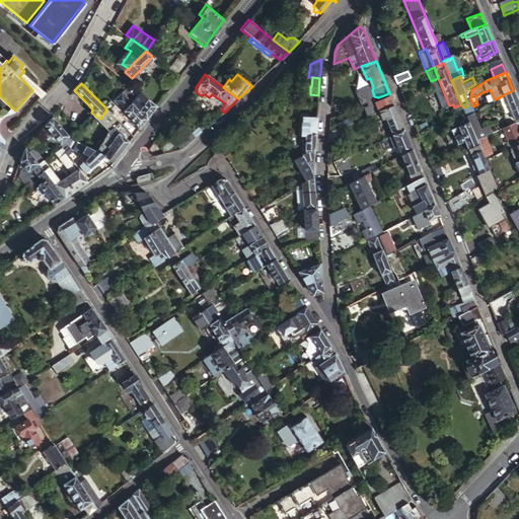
[(156,105),(132,87),(127,91),(142,103),(137,109),(146,119),(156,105)]
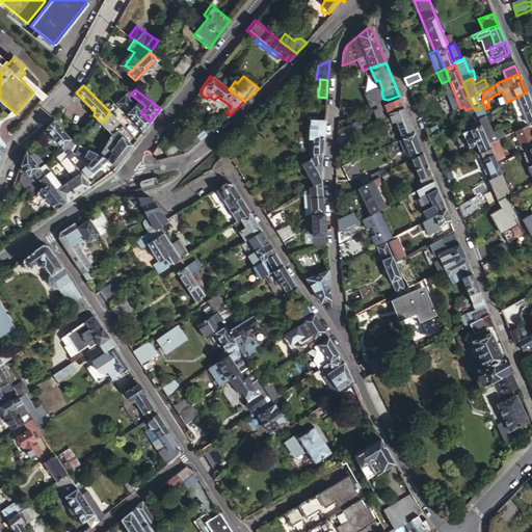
[(526,123),(531,121),(531,106),(526,92),(515,98),(523,114),(526,123)]
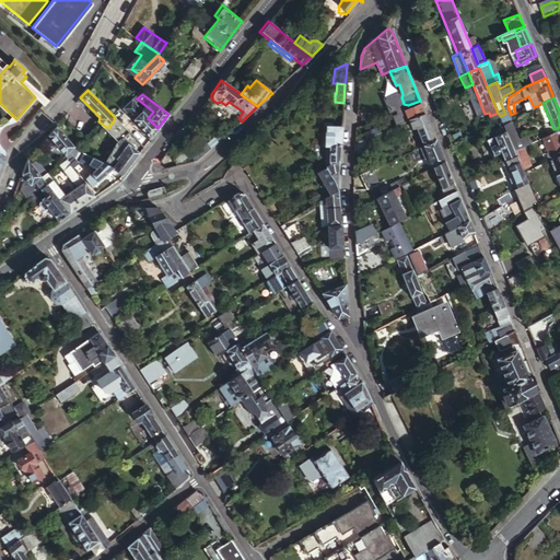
[(149,139),(158,128),(148,118),(132,103),(124,113),(149,139)]
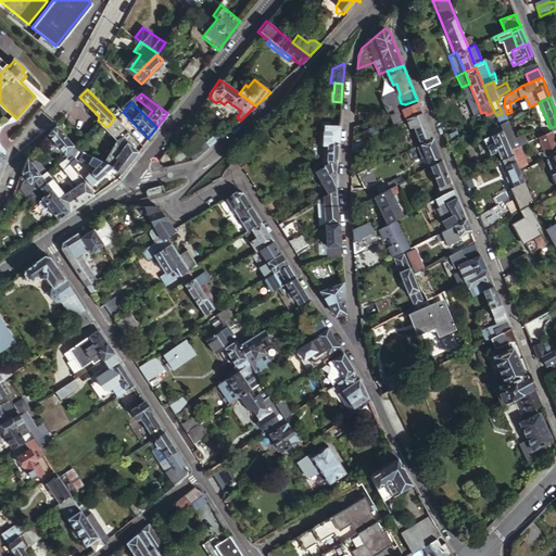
[(546,119),(539,102),(533,105),(540,122),(546,119)]
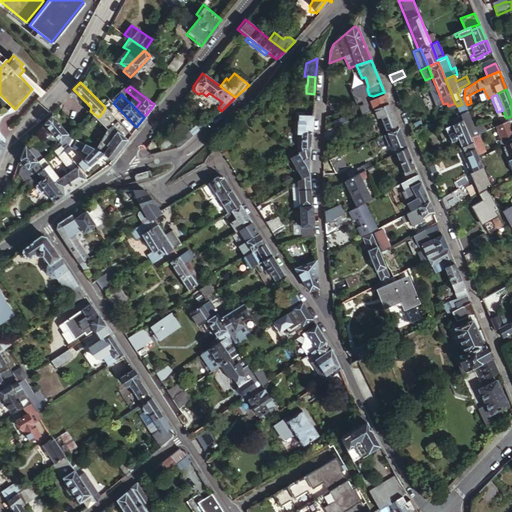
[(389,104),(387,100),(382,103),(381,101),(372,104),(375,110),(376,110),(389,104)]
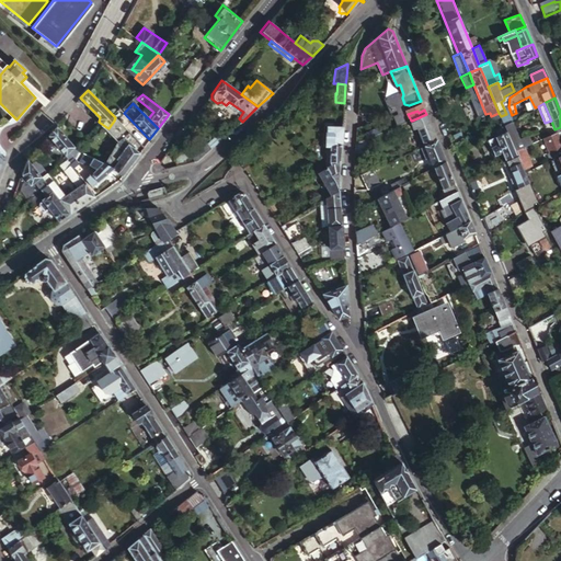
[(436,140),(426,114),(412,121),(415,129),(419,128),(425,146),(436,140)]
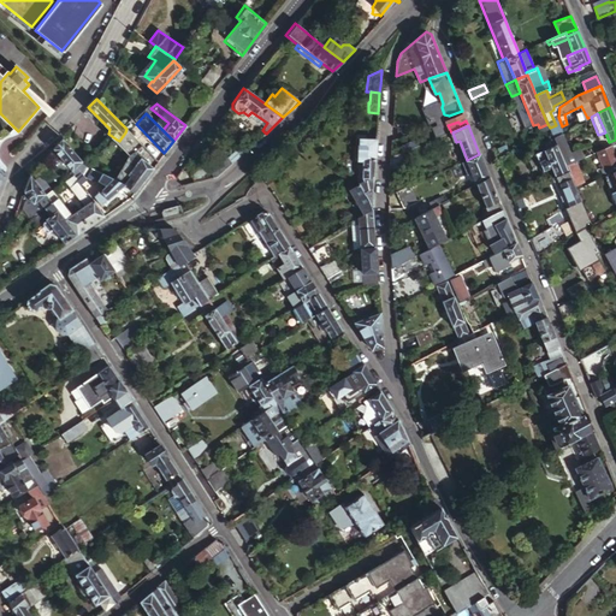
[(550,130),(542,134),(544,140),(552,136),(551,132),(550,130)]
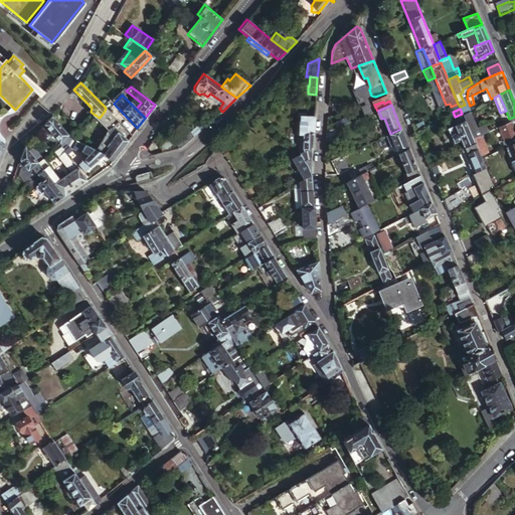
[(100,118),(98,117),(95,123),(106,132),(111,128),(117,122),(105,111),(100,118)]
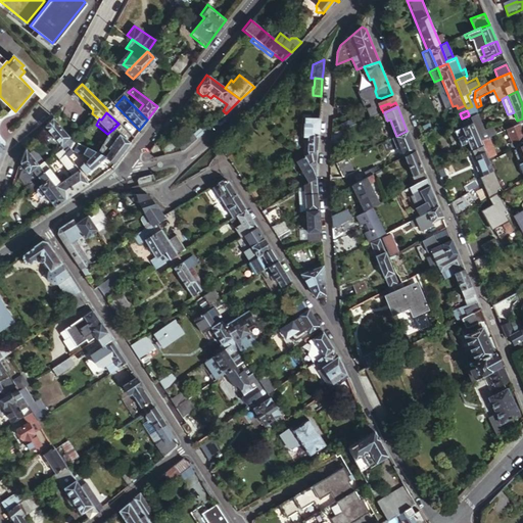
[(476,112),(473,113),(470,115),(473,126),(480,122),(476,112)]
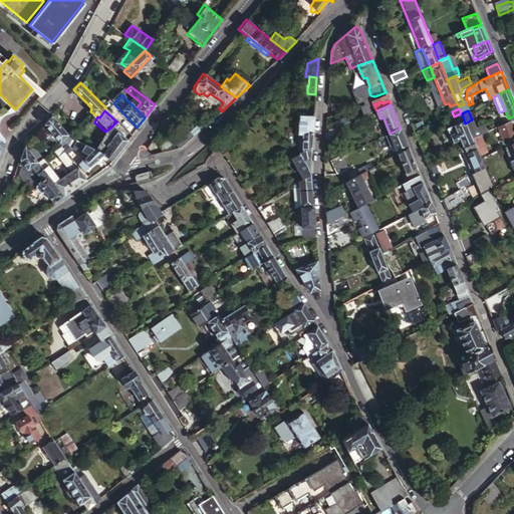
[(473,142),(471,137),(469,133),(465,123),(462,113),(443,124),(451,143),(459,139),(462,145),(465,143),(466,145),(473,142)]
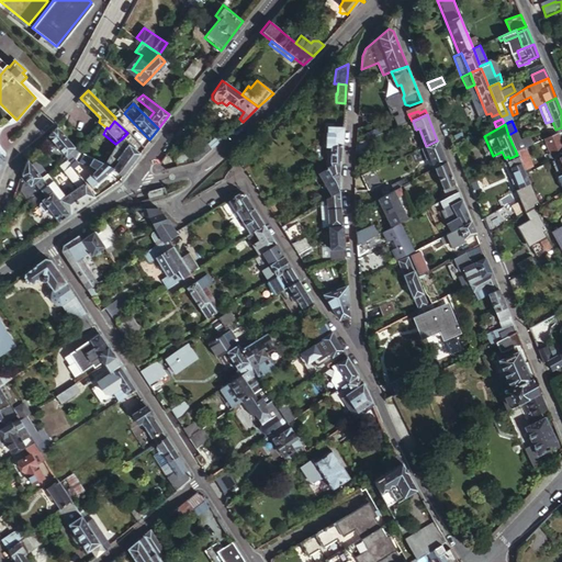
[(56,125),(48,134),(67,155),(67,154),(69,156),(67,157),(69,160),(74,157),(76,159),(80,152),(56,125)]
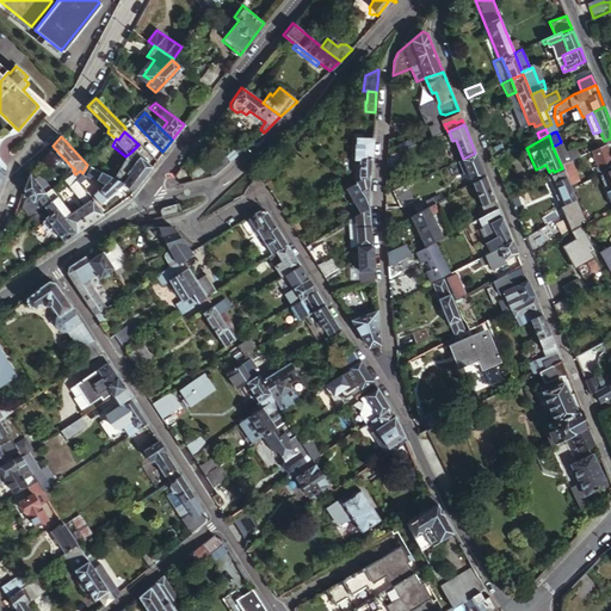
[(506,140),(488,148),(493,159),(510,150),(506,140)]
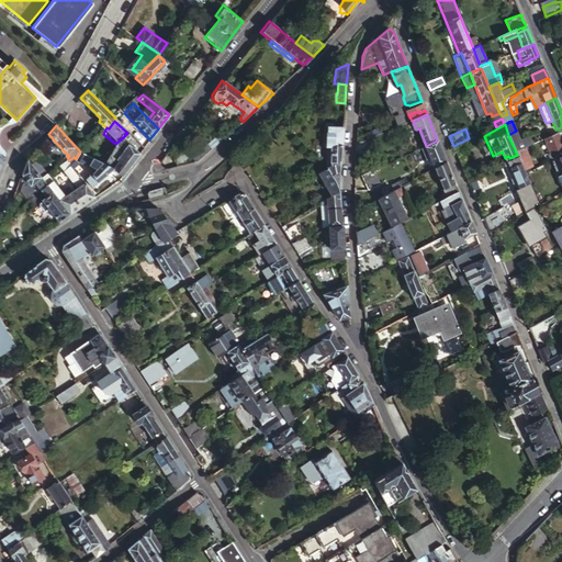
[(513,145),(515,149),(523,146),(530,143),(528,136),(520,139),(516,131),(508,135),(513,145)]
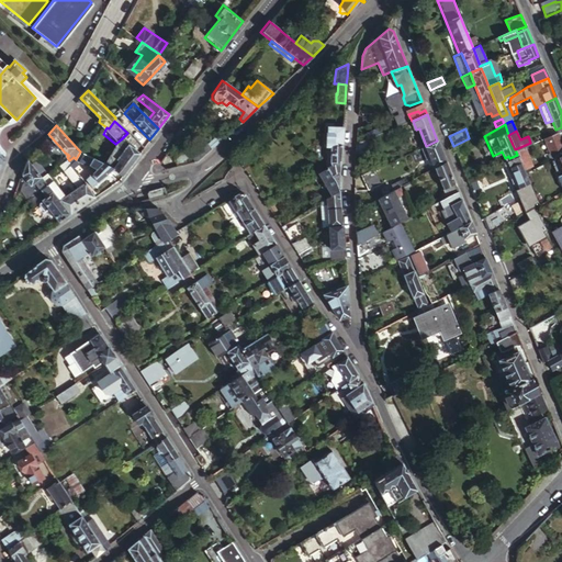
[(333,167),(340,164),(343,133),(326,134),(326,147),(330,147),(329,164),(333,167)]
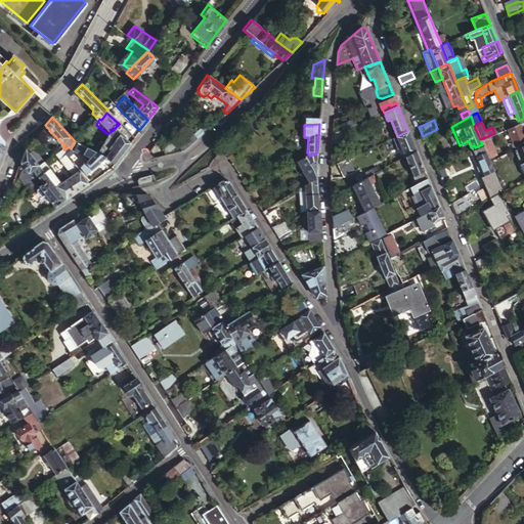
[(523,134),(520,124),(507,129),(514,146),(523,142),(523,134)]
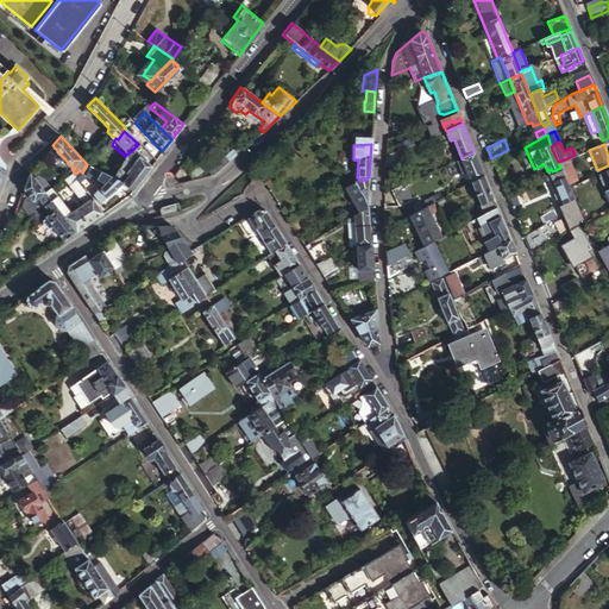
[(189,171),(193,181),(215,175),(240,152),(236,146),(211,170),(206,162),(189,171)]
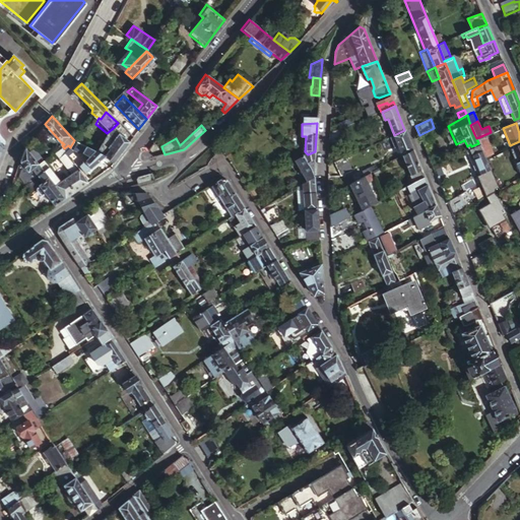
[(112,129),(107,133),(105,136),(105,139),(112,141),(105,150),(108,151),(103,157),(112,163),(125,145),(119,141),(122,137),(112,129)]
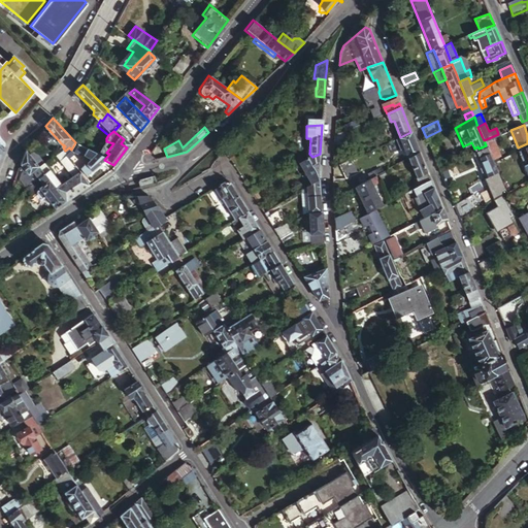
[(349,140),(345,131),(335,135),(334,146),(349,140)]
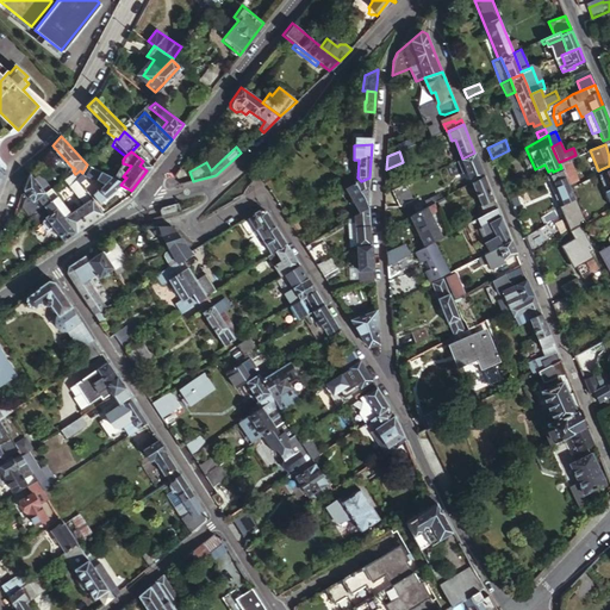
[(484,175),(474,153),(462,159),(472,182),(484,175)]
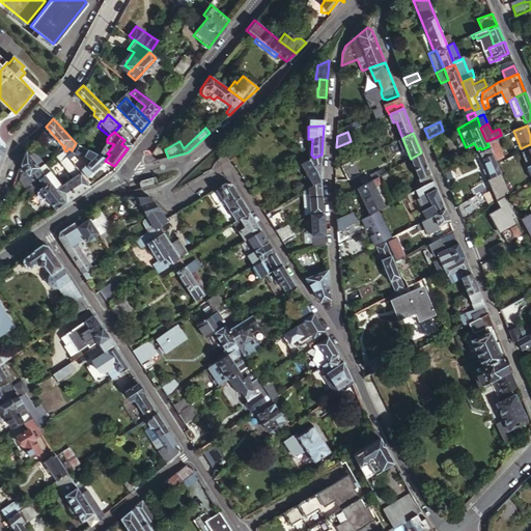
[(494,138),(486,141),(488,146),(495,159),(501,156),(494,138)]
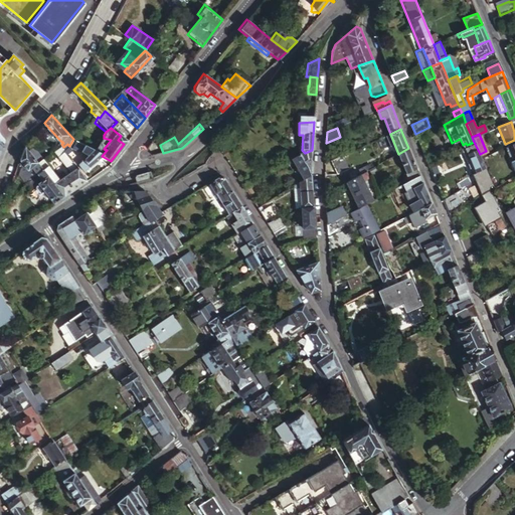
[(83,147),(84,145),(76,140),(71,147),(79,152),(80,151),(83,147)]
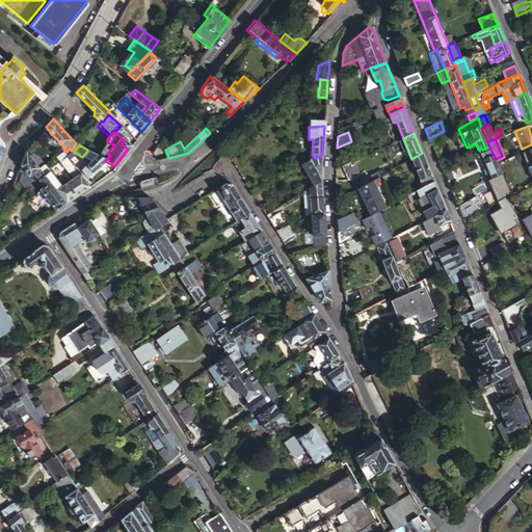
[(482,150),(484,155),(481,157),(483,163),(481,164),(481,166),(483,173),(484,174),(487,173),(489,178),(491,177),(494,183),(504,179),(496,159),(489,147),(482,150)]
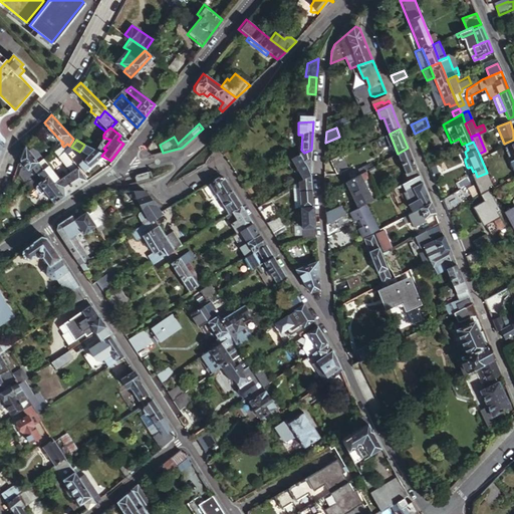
[(43,157),(38,161),(65,196),(86,181),(79,168),(68,153),(65,150),(63,147),(61,144),(55,149),(70,170),(58,178),(43,157)]
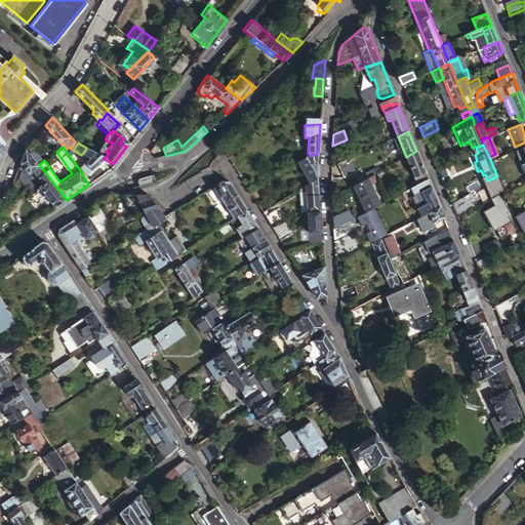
[(90,147),(85,150),(98,165),(104,159),(90,147)]
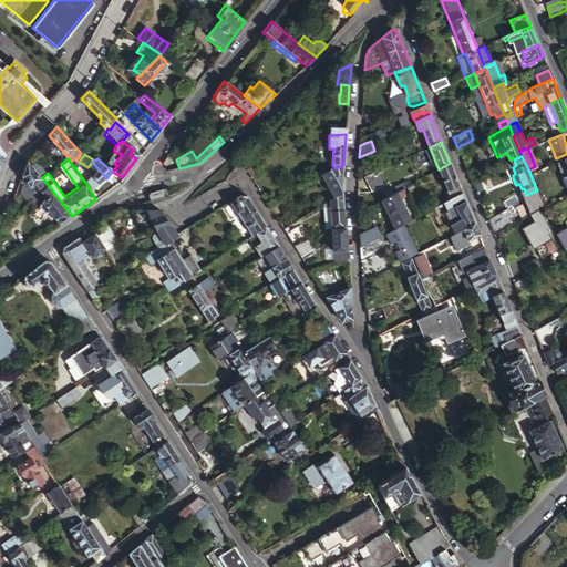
[(34,183),(42,177),(28,160),(27,161),(21,174),(28,182),(33,188),(37,186),(34,183)]
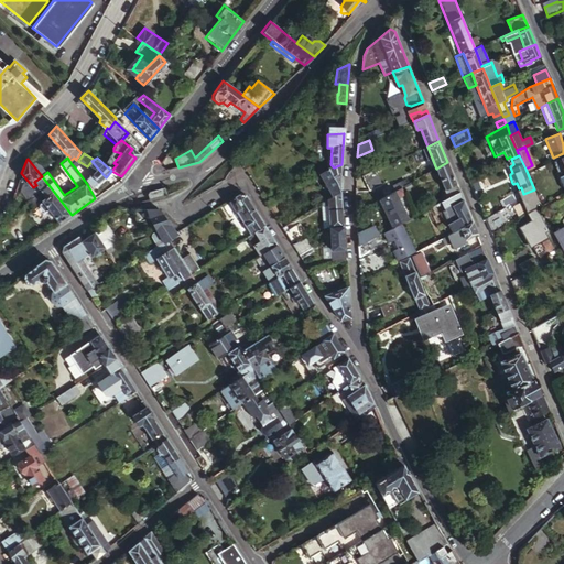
[(106,177),(91,161),(88,165),(96,170),(87,180),(93,187),(106,177)]
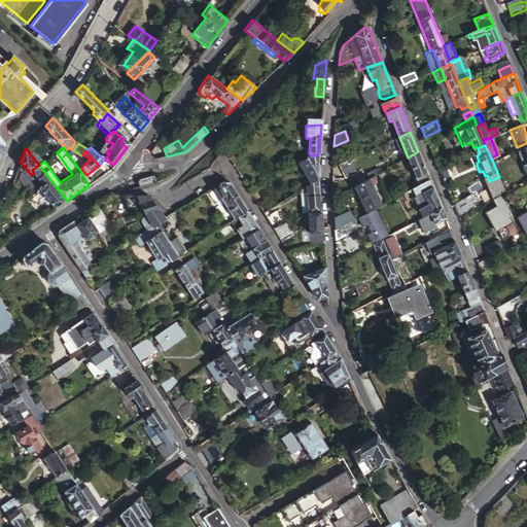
[(430,180),(418,151),(408,157),(420,186),(430,180)]
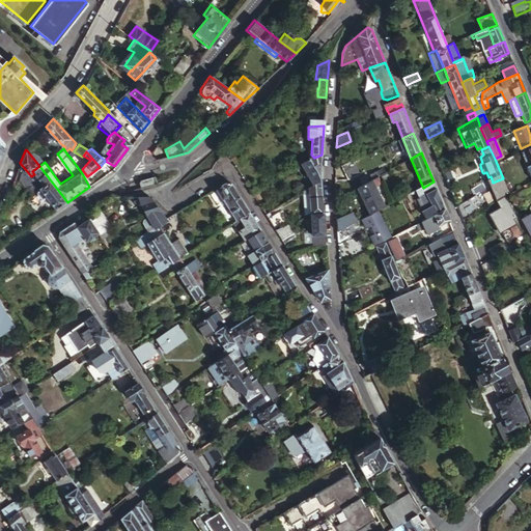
[(450,154),(437,160),(442,171),(454,164),(450,154)]
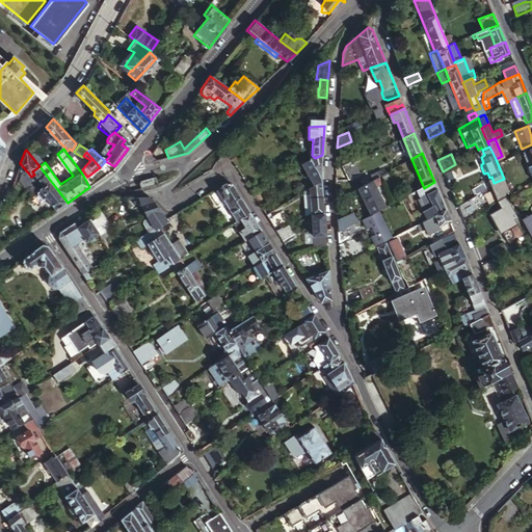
[(322,164),(322,155),(315,158),(309,161),(312,170),(322,164)]
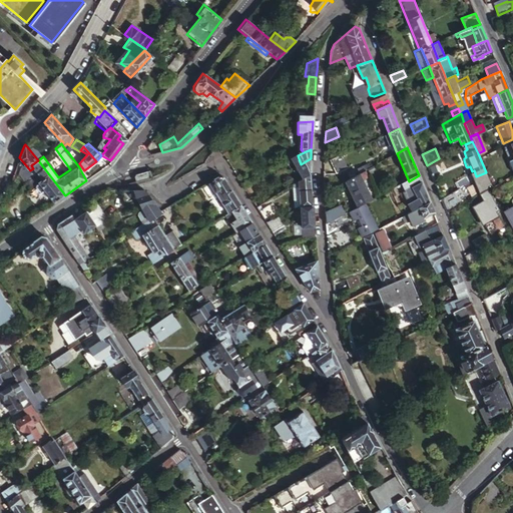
[(283,155),(286,160),(292,158),(295,156),(293,150),(283,155)]
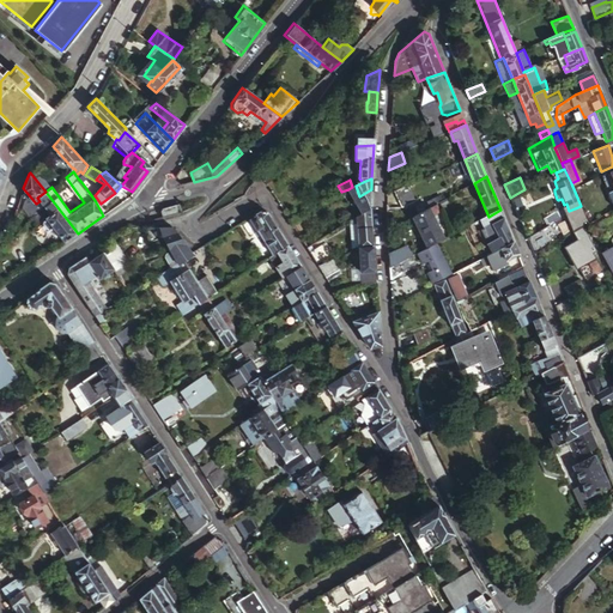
[(410,184),(395,190),(400,206),(416,200),(410,184)]
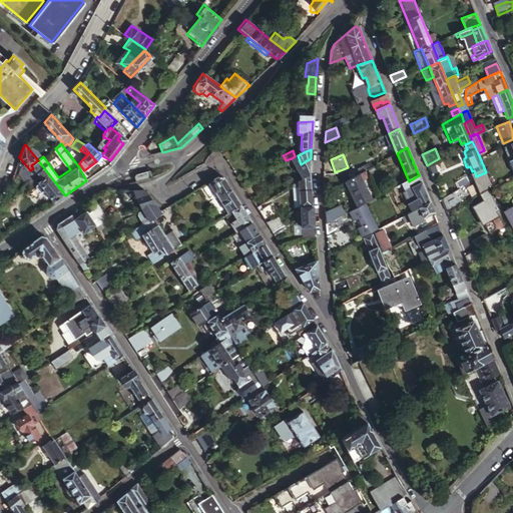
[(296,182),(310,174),(311,158),(301,164),(298,155),(295,156),(292,158),(300,174),(293,178),(296,182)]
